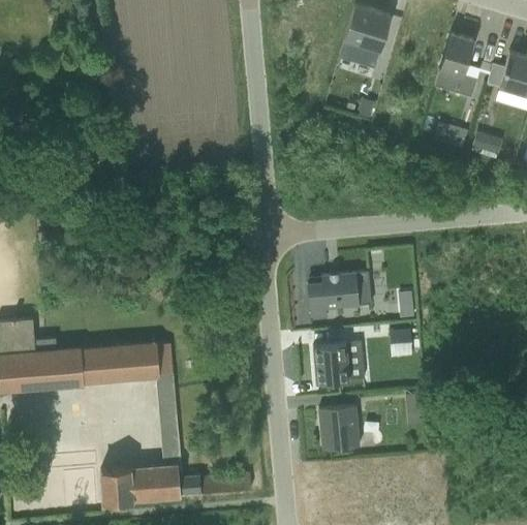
[(339,58),(375,69),(391,17),(355,6),(339,58)]
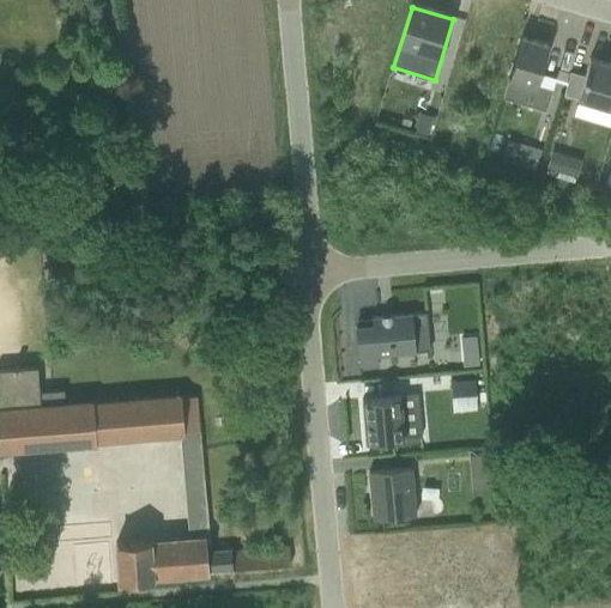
[(503,101),(531,109),(550,48),(522,41),(503,101)]
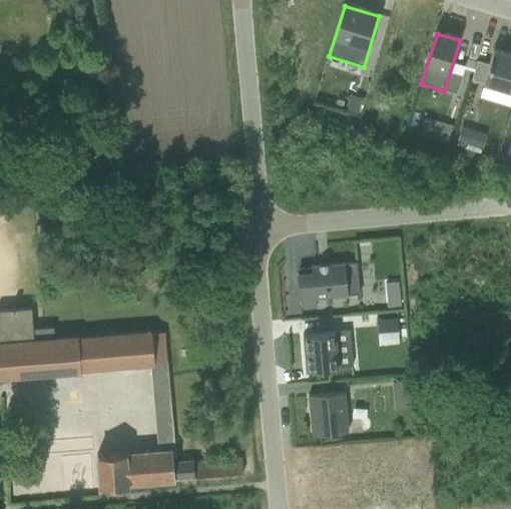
[(484,86),(510,93),(510,55),(494,51),(484,86)]
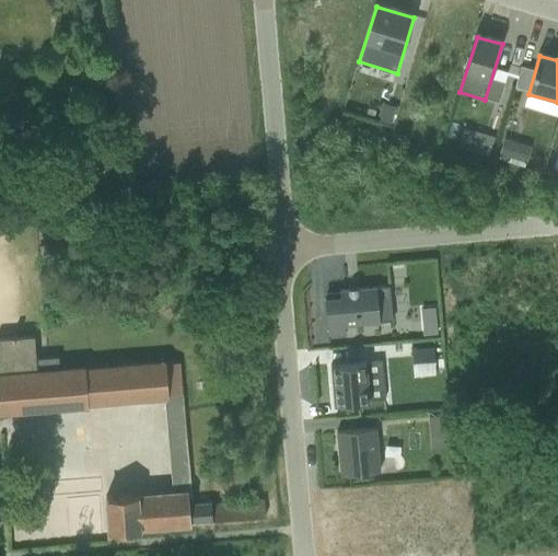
[(379,122),(392,126),(396,111),(383,106),(379,122)]
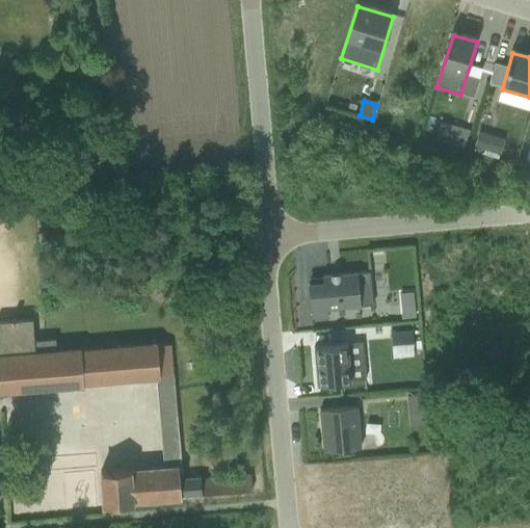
[(438,138),(467,149),(471,134),(443,125),(438,138)]
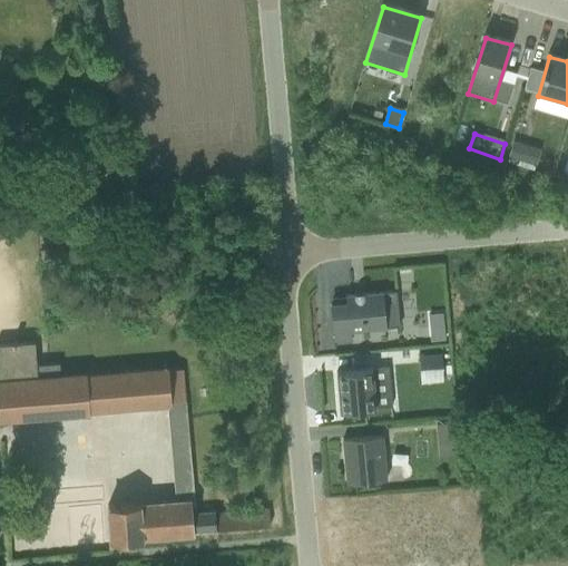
[(332,340),(398,335),(394,294),(329,299),(332,340)]
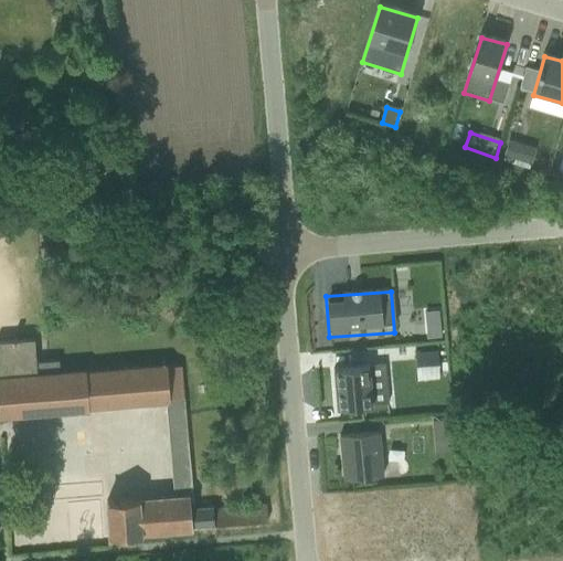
[(191,507),(195,507),(183,368),(169,369),(168,367),(87,373),(87,371),(61,373),(60,362),(38,364),(35,342),(0,345),(0,398),(2,420),(167,405),(174,498),(107,504),(109,538),(268,526),(267,508),(214,512),(214,508),(192,510),(191,507)]
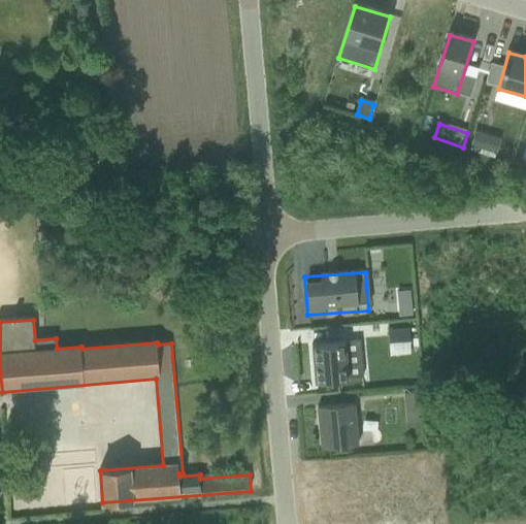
[(309,381),(351,379),(348,344),(306,347),(309,381)]
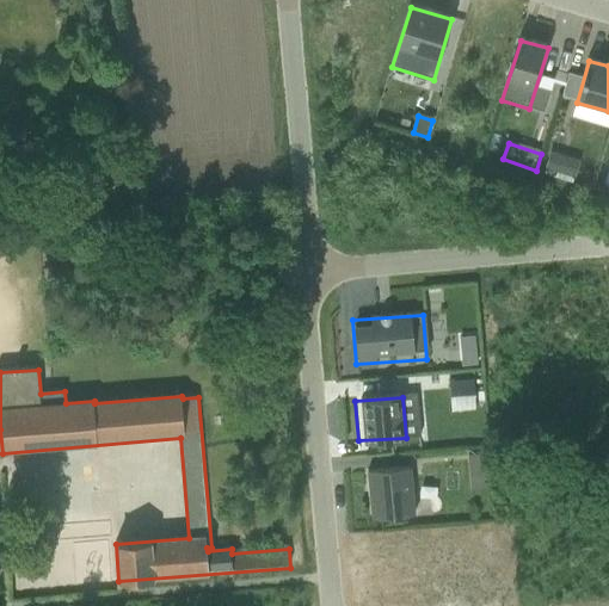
[(365,517),(413,515),(411,471),(364,472),(365,517)]
